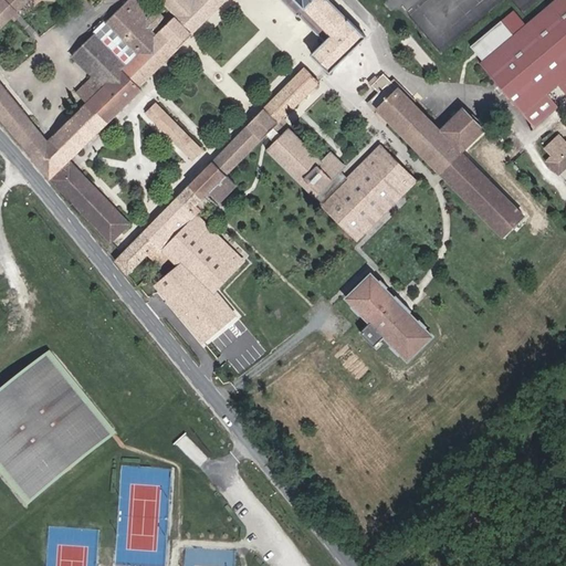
[(48,142),(0,82),(0,28),(11,18),(17,11),(29,0),(0,0),(0,117),(31,157),(48,142)]
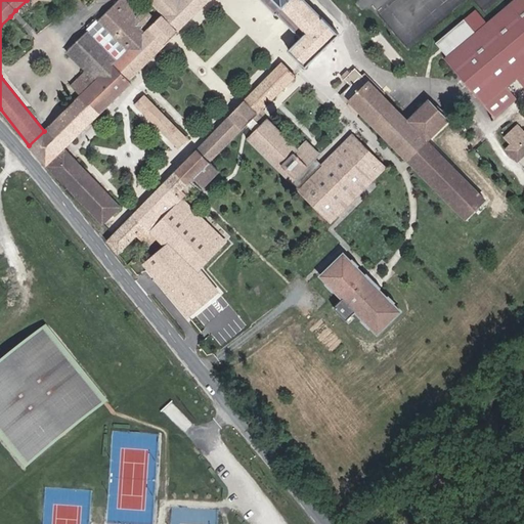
[(63,148),(131,83),(129,80),(178,32),(177,32),(209,0),(176,0),(163,14),(141,35),(95,80),(94,82),(80,95),(44,131),(29,145),(46,166),(46,165),(103,223),(121,207),(63,148)]
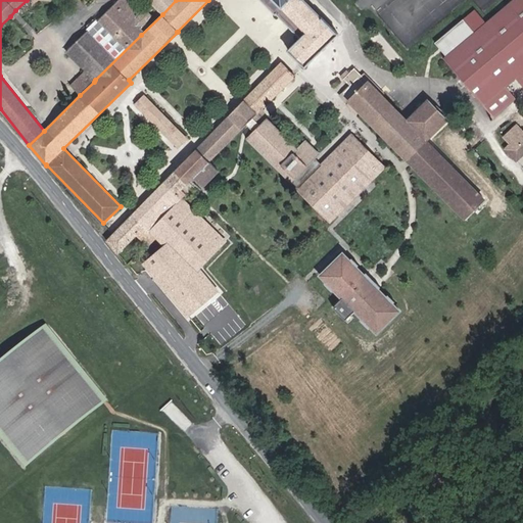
[(66,52),(95,80),(141,35),(137,31),(147,20),(127,0),(117,0),(98,20),(96,18),(86,29),(88,31),(66,52)]
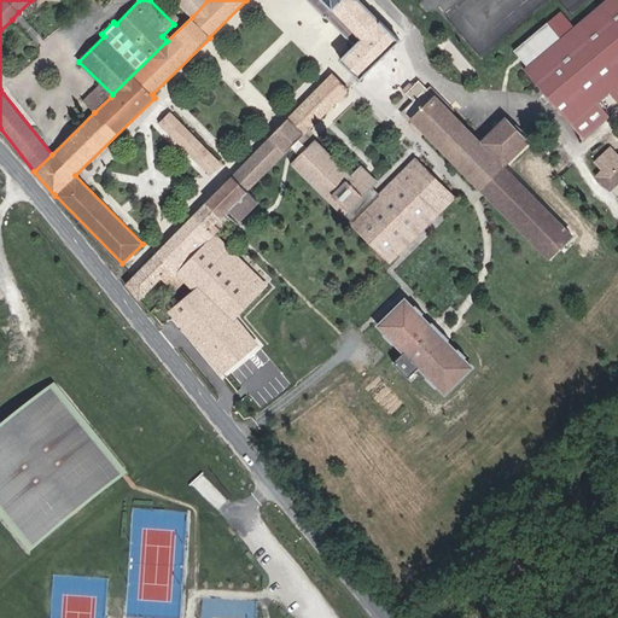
[(208,0),(174,0),(192,17),(208,0)]
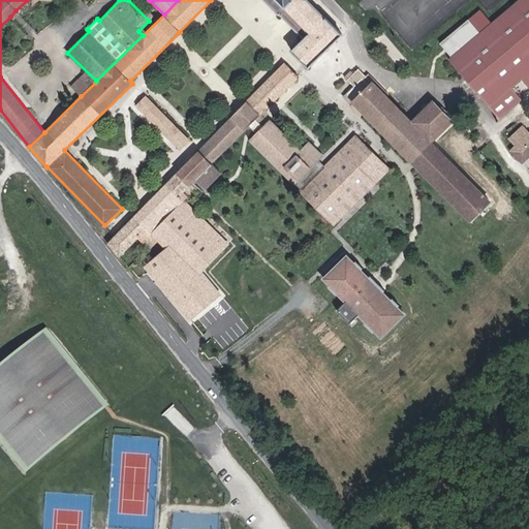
[(310,33),(277,0),(265,0),(278,13),(279,12),(305,38),(310,33)]
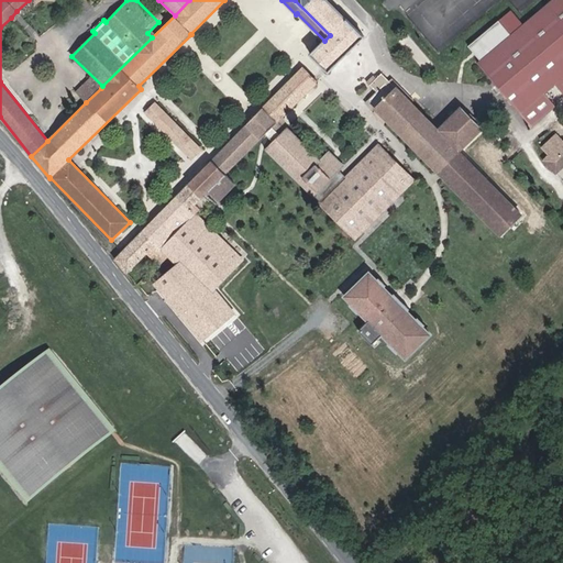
[(295,0),(330,35),(324,41),(311,54),(328,72),(363,36),(346,19),(327,0),(295,0)]
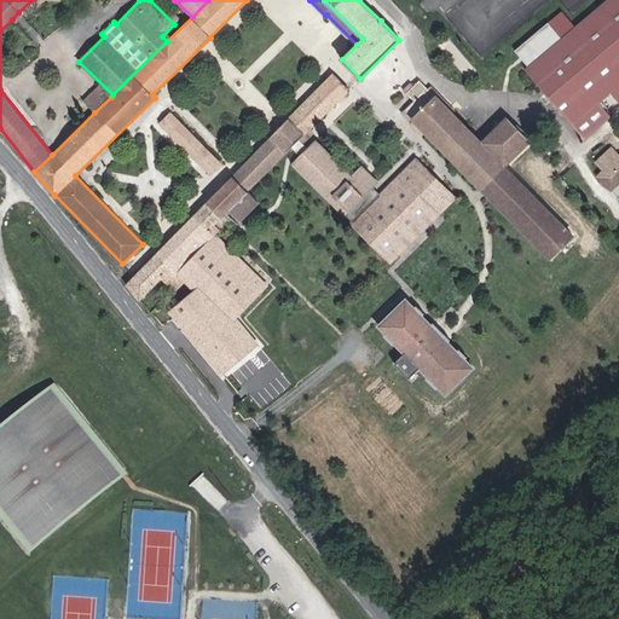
[(611,93),(618,85),(618,0),(607,0),(525,70),(572,126),(599,103),(611,93)]
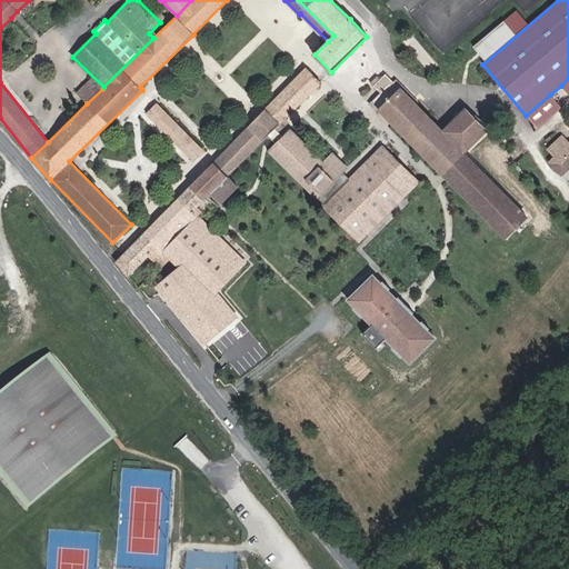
[(15,21),(20,15),(17,11),(11,18),(15,21)]
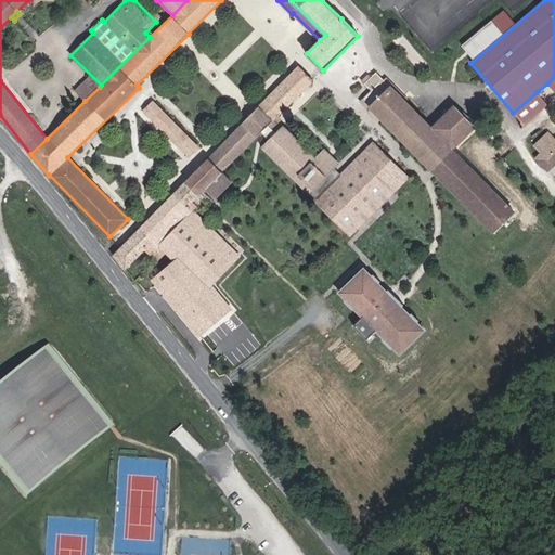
[(221,171),(261,131),(269,125),(313,80),(298,66),(113,255),(125,270),(145,249),(154,241),(193,201),(206,188),(221,171)]
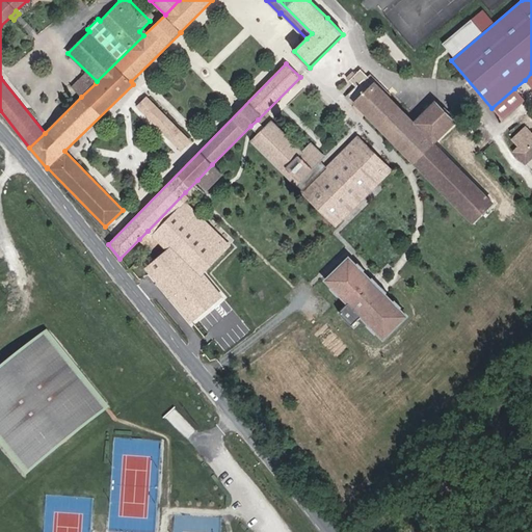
[(414,123),(374,83),(371,85),(367,82),(370,79),(360,70),(349,80),(355,86),(347,95),(410,160),(413,158),(421,166),(439,149),(433,142),(454,122),(434,102),(414,123)]
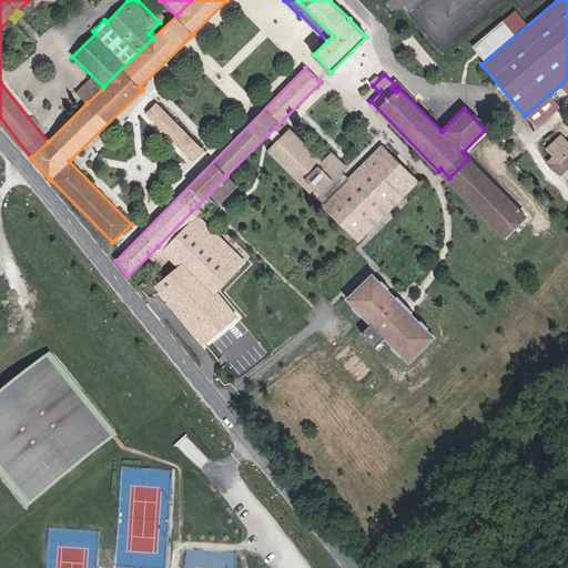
[(87,103),(102,89),(91,78),(77,92),(87,103)]
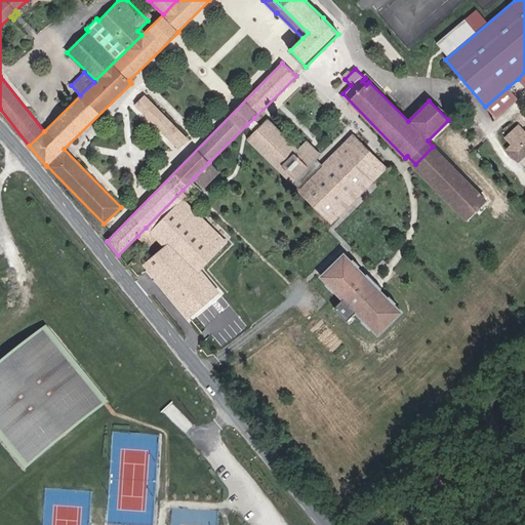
[(494,118),(517,99),(508,87),(485,107),(494,118)]
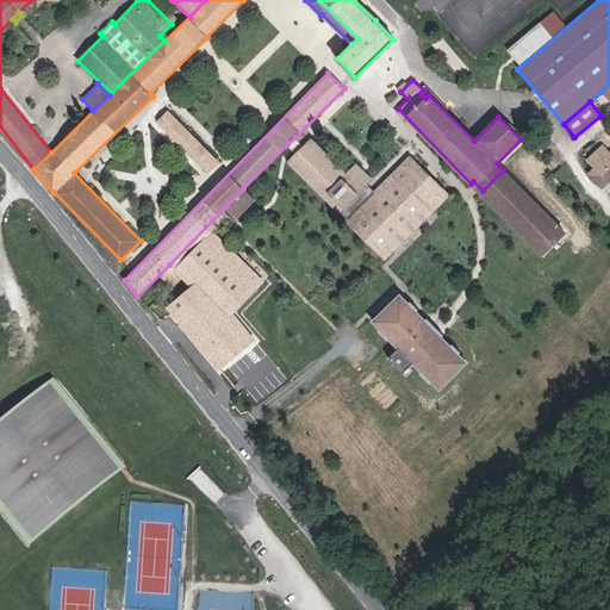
[(217,162),(168,112),(159,122),(207,172),(217,162)]
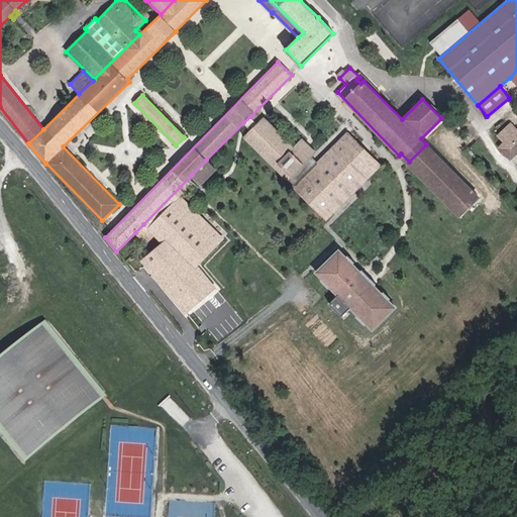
[(250,130),(257,123),(250,116),(243,122),(250,130)]
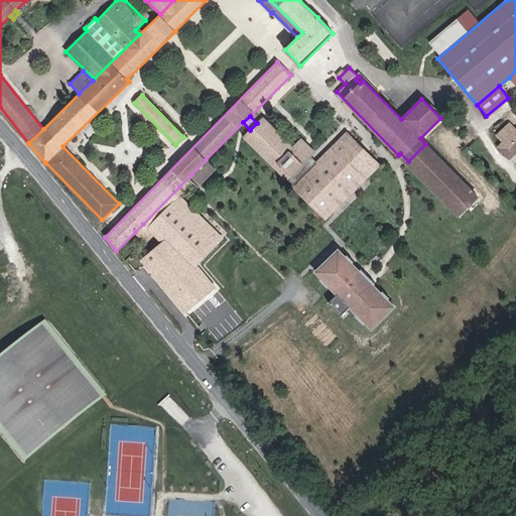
[(250,130),(243,137),(249,144),(250,143),(287,178),(326,217),(378,165),(367,154),(363,157),(355,148),(358,145),(347,134),(318,163),(310,155),(314,152),(301,139),(293,147),(263,117),(257,123),(250,130)]
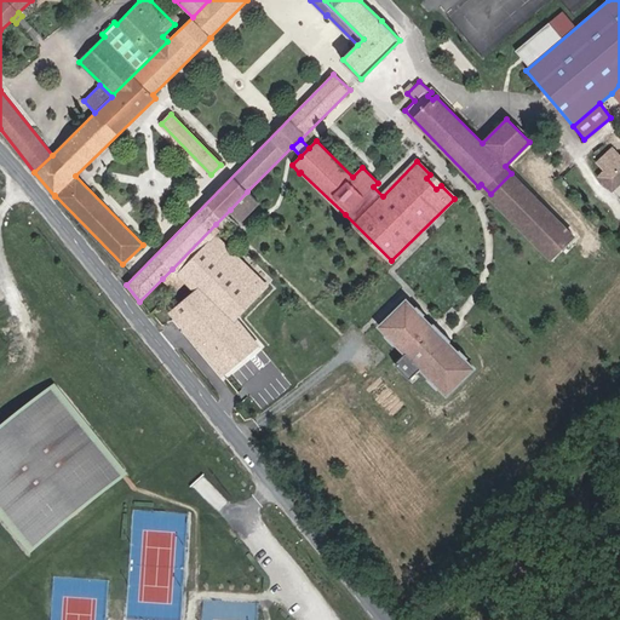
[(619,154),(613,147),(597,162),(606,171),(600,177),(612,190),(619,182),(619,154)]
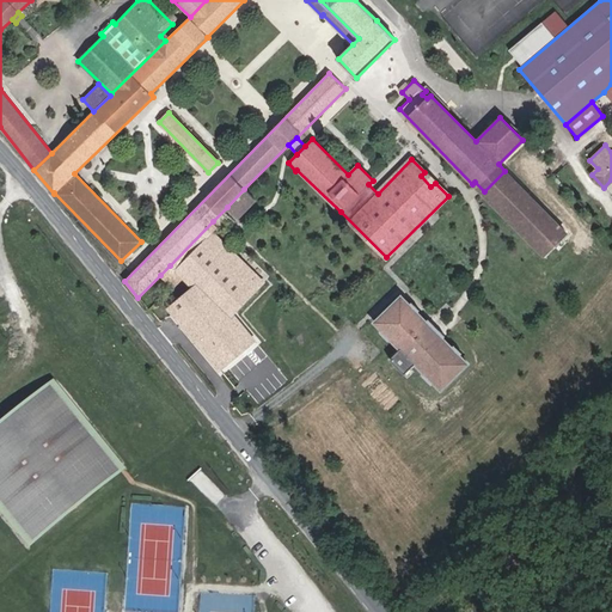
[(567,233),(505,171),(484,191),(482,193),(543,256),(567,233)]
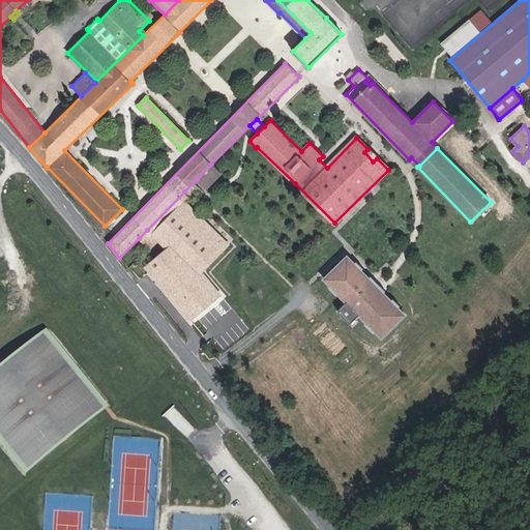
[(373,162),(377,158),(367,149),(364,152),(373,162)]
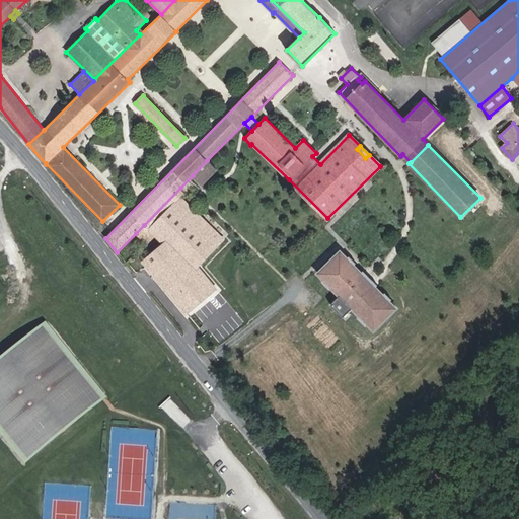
[(202,184),(217,170),(207,160),(193,175),(202,184)]
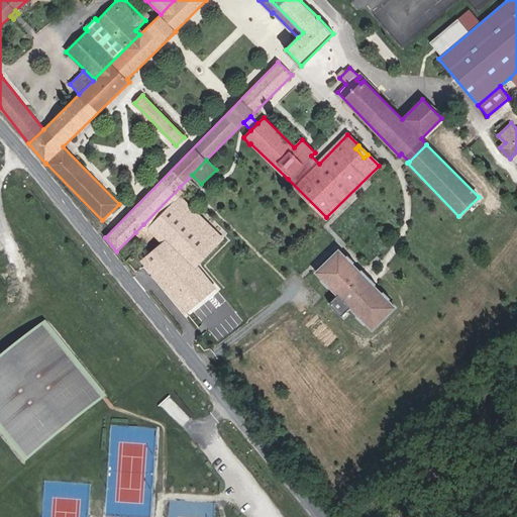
[(147,228),(184,191),(180,187),(143,224),(147,228)]
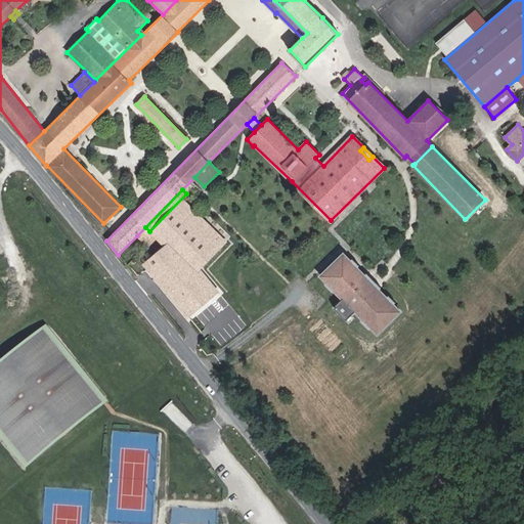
[(149,231),(145,227),(137,235),(147,247),(156,238),(149,231)]
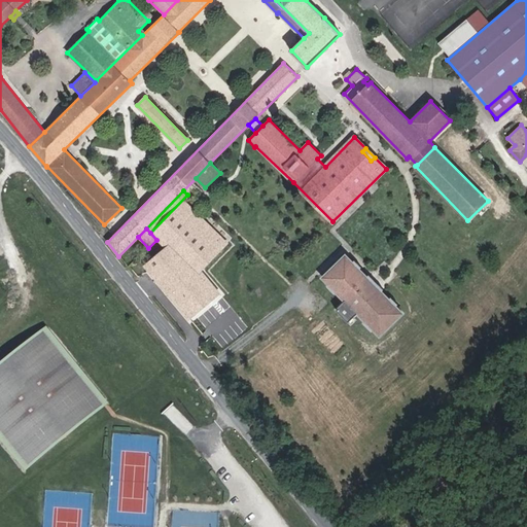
[(352,262),(345,255),(322,278),(329,285),(327,287),(334,294),(337,292),(345,301),(336,310),(348,322),(357,314),(365,322),(363,324),(371,331),(373,328),(380,336),(402,313),(396,306),(397,304),(391,297),(389,299),(359,270),(361,268),(354,260),(352,262)]
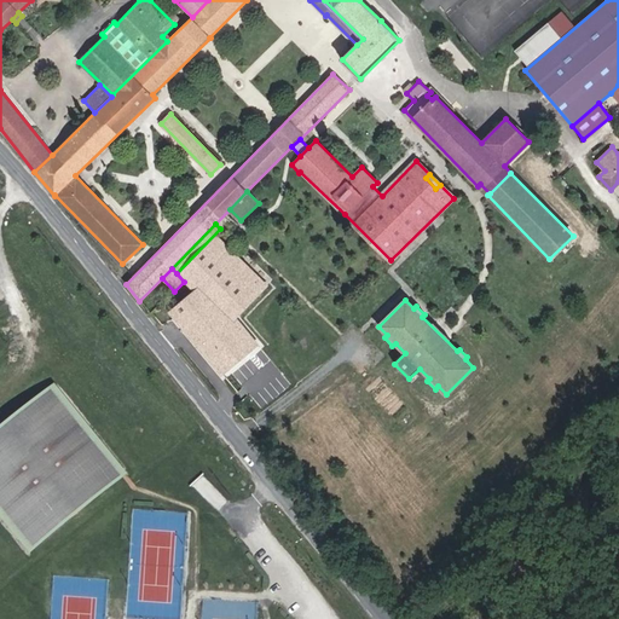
[(122,476),(52,389),(0,431),(0,509),(33,549),(122,476)]
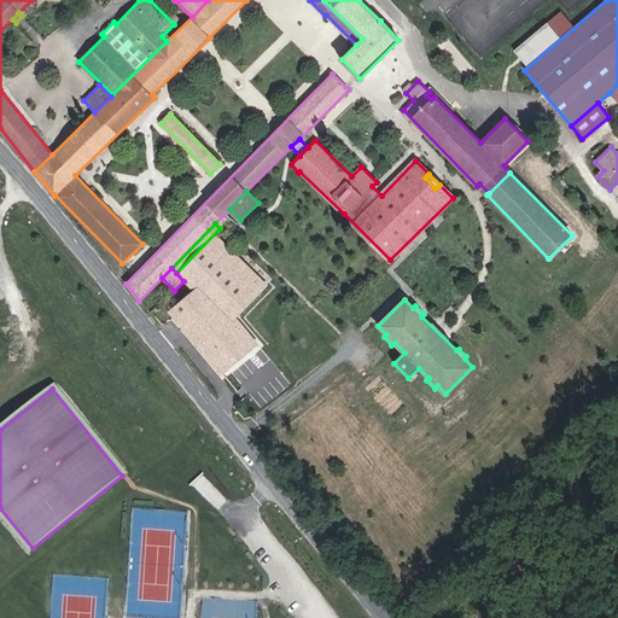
[(204,476),(193,485),(215,508),(226,499),(204,476)]
